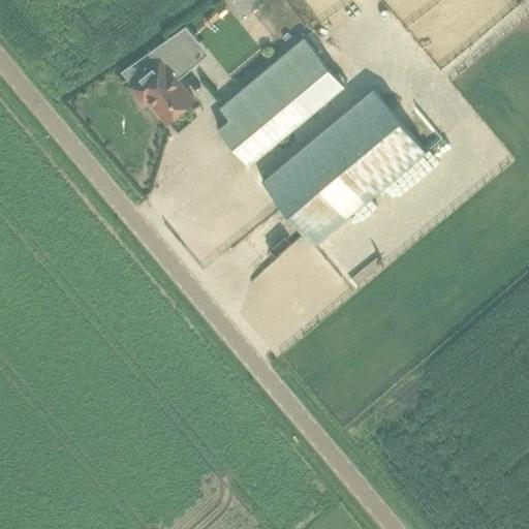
[(172,70),(175,68),(179,72),(192,61),(170,35),(120,71),(130,83),(127,85),(143,103),(147,99),(165,122),(194,98),(172,70)]
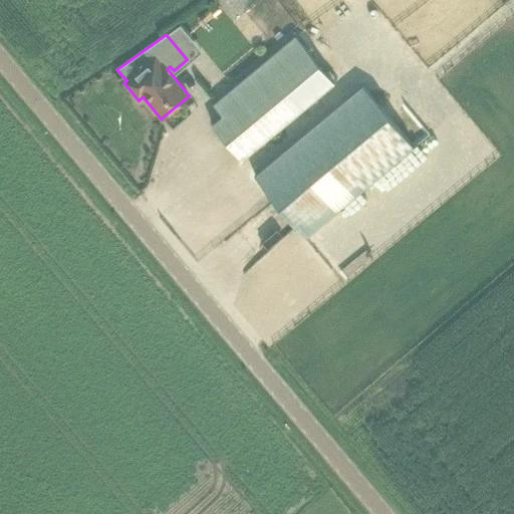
[(294,36),(228,92),(213,104),(222,116),(212,124),(241,160),(333,82),(294,36)]
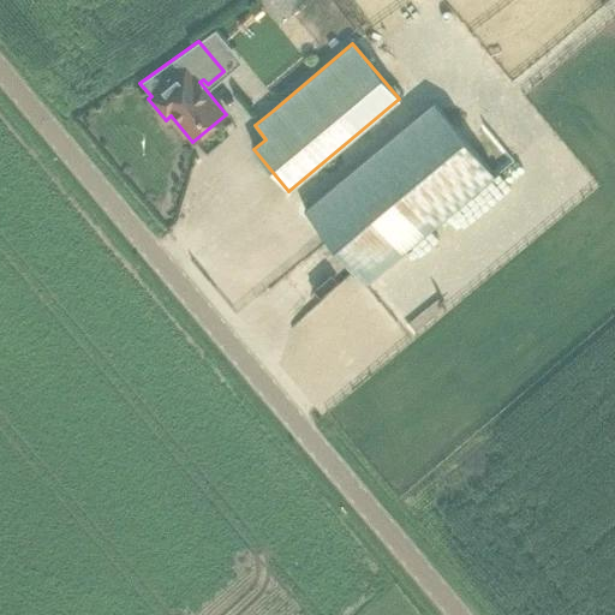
[(304,210),(365,284),(494,175),(433,102),(304,210)]
